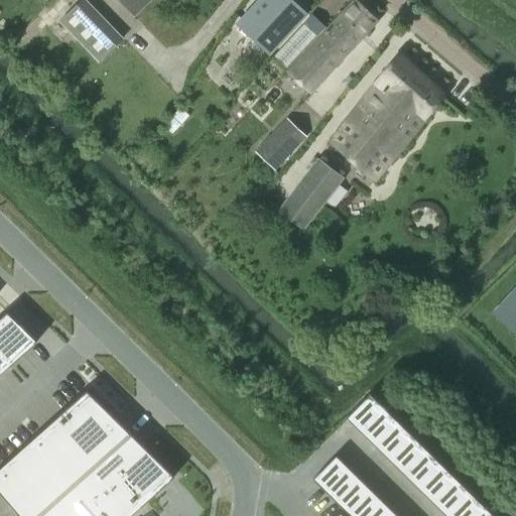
[(84,0),(83,0),(59,21),(98,62),(121,41),(84,0)]
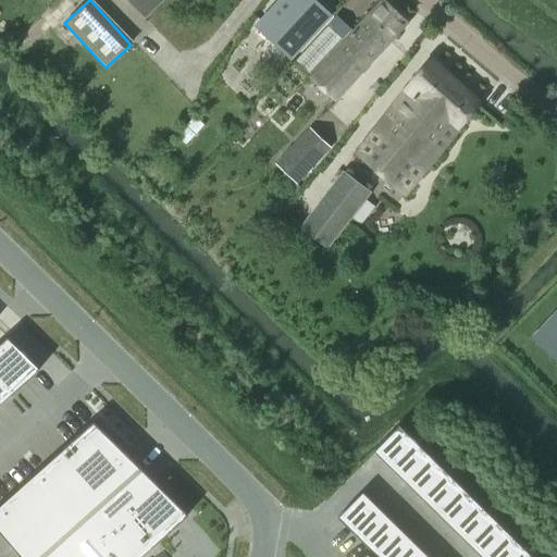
[(127,0),(146,19),(164,0),(127,0)]
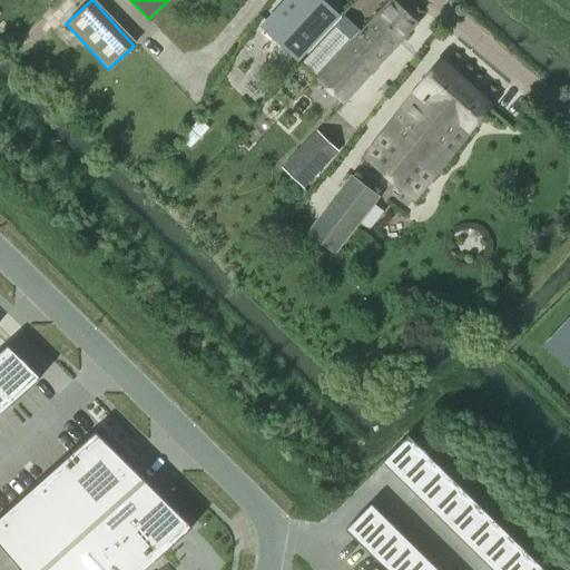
[(323,0),(288,0),(258,32),(266,40),(271,36),(298,61),(341,16),(323,0)]
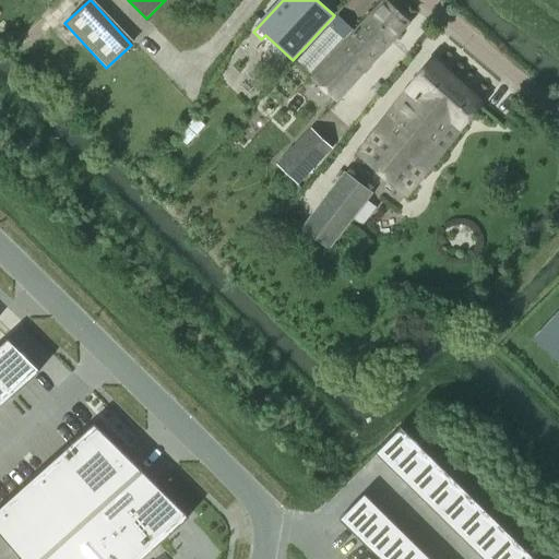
[(339,18),(296,63),(336,102),(392,42),(408,24),(385,1),(356,33),(339,18)]
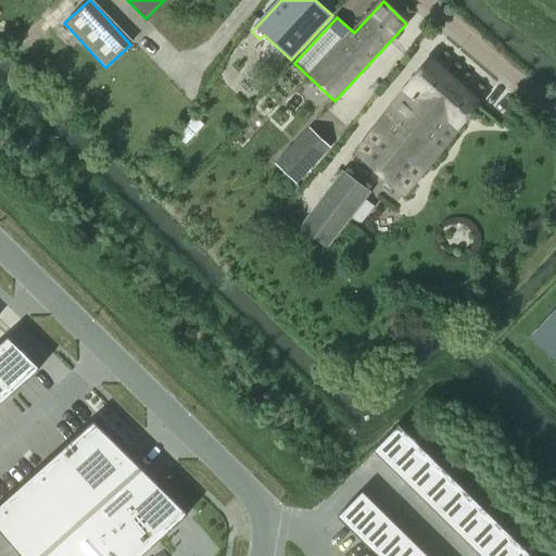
[(405,89),(356,153),(405,194),(480,102),(430,58),(404,88),(405,89)]
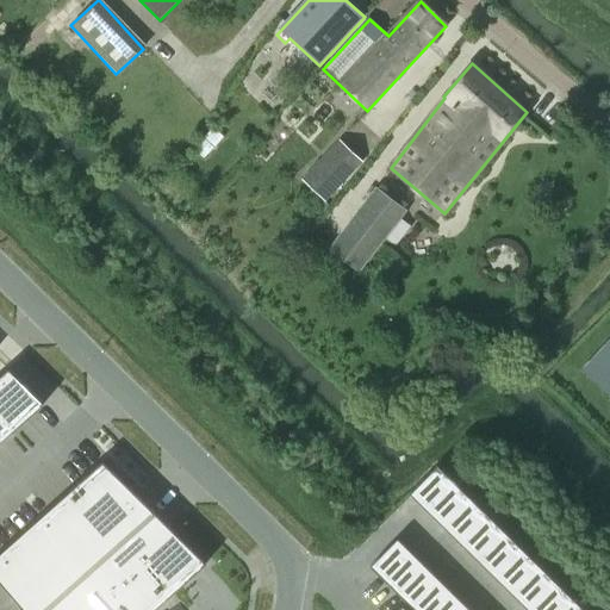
[(311,187),(324,200),(361,161),(338,141),(318,162),(328,170),(311,187)]
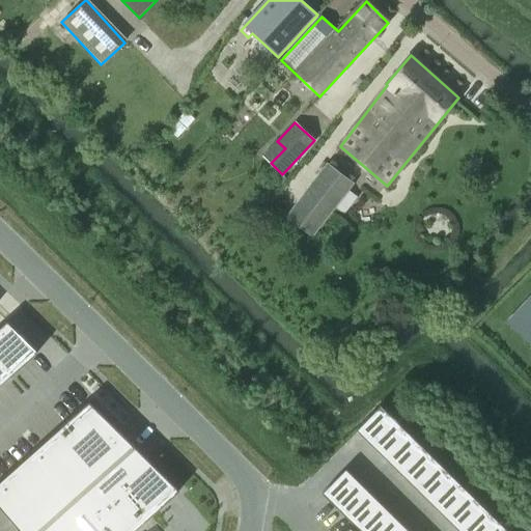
[(313,236),(354,184),(328,164),(287,217),(313,236)]
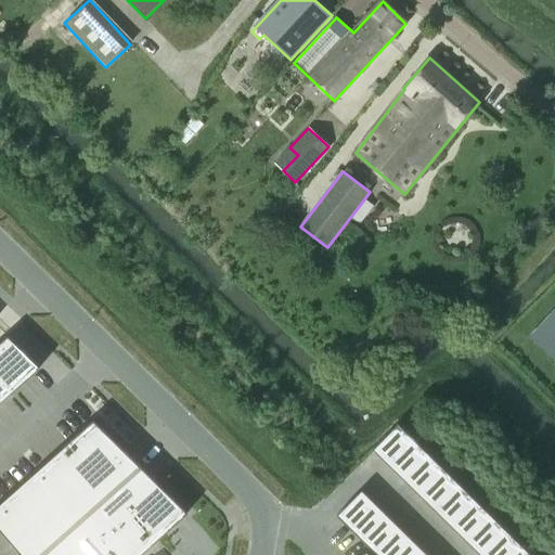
[(554,310),(530,337),(554,360),(554,310)]
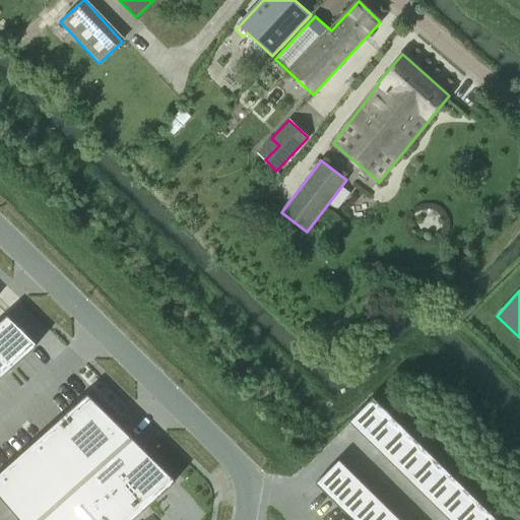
[(6,315),(0,320),(0,358),(10,369),(37,344),(7,316),(6,315)]
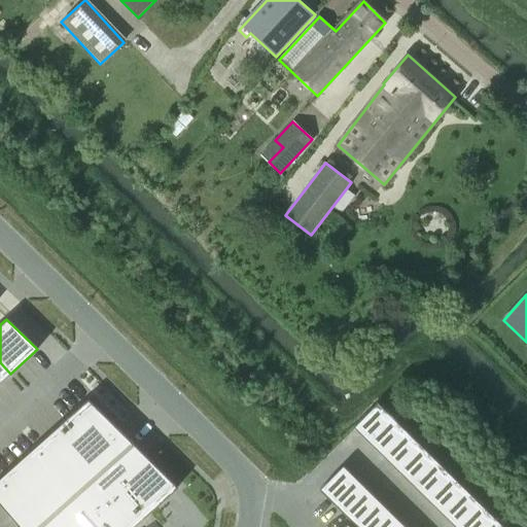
[(0,362),(0,382),(10,374),(0,362)]
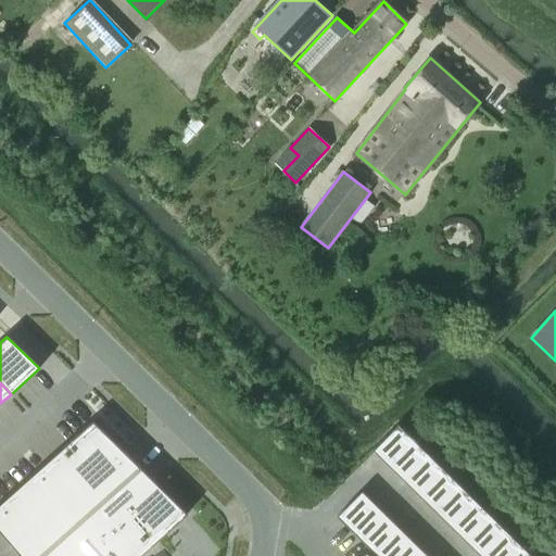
[(63,449),(0,504),(0,531),(22,555),(38,555),(139,466),(93,421),(89,425),(63,447),(63,449)]
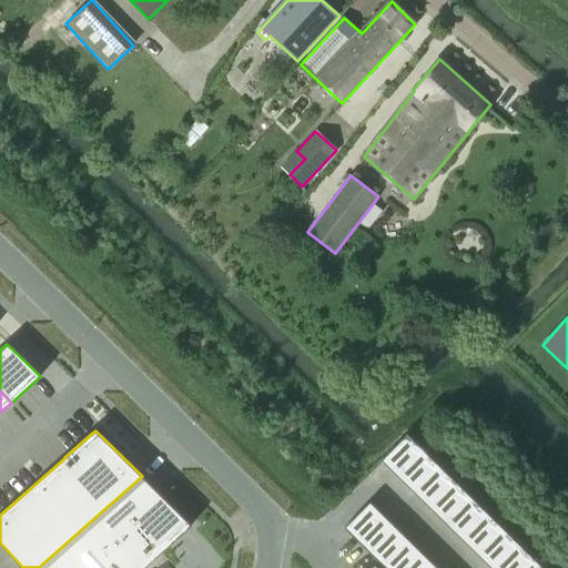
[(406,434),(381,459),(397,476),(423,449),(419,447),(406,434)]
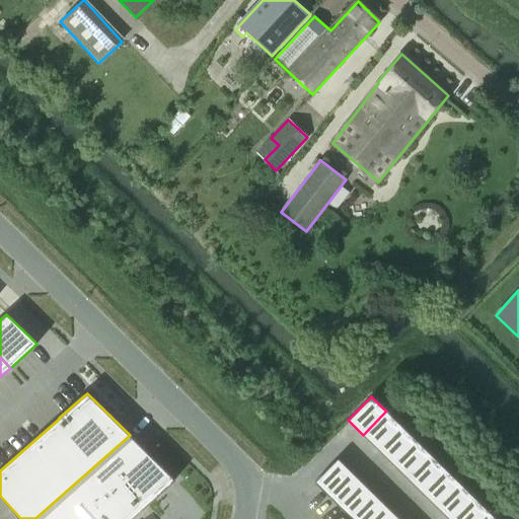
[(386,411),(363,435),(377,449),(400,425),(386,411)]
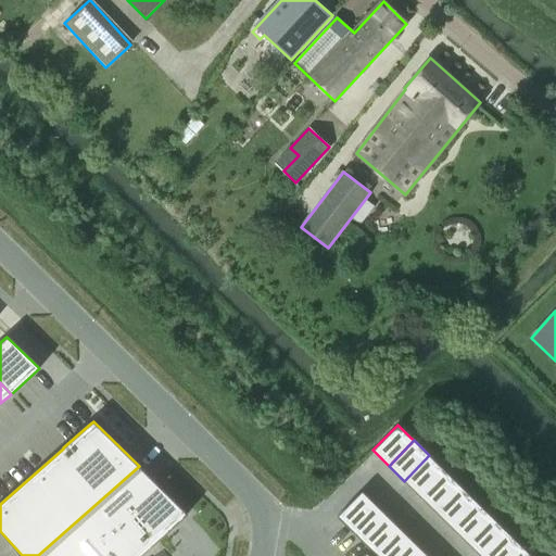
[(429,455),(404,481),(419,496),(444,470),(429,455)]
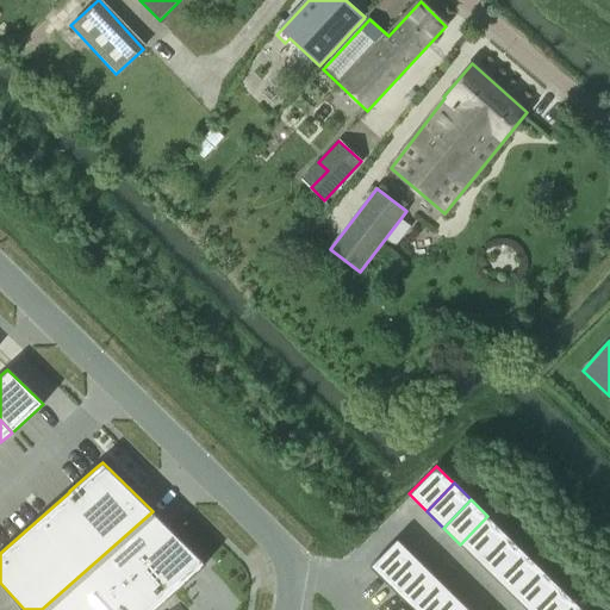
[(153,511),(42,609),(153,609),(165,599),(166,599),(206,564),(153,511)]
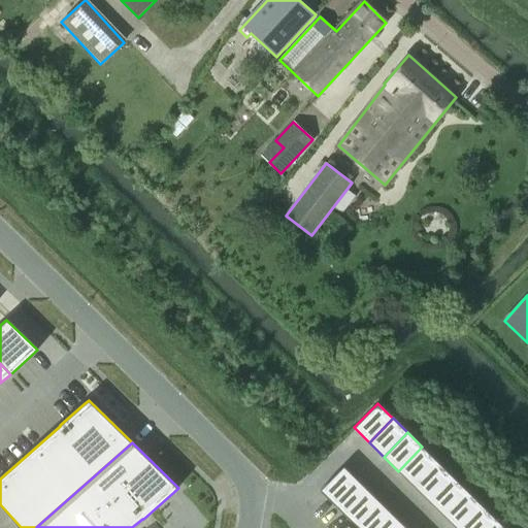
[(422,447),(398,471),(413,486),(436,461),(422,447)]
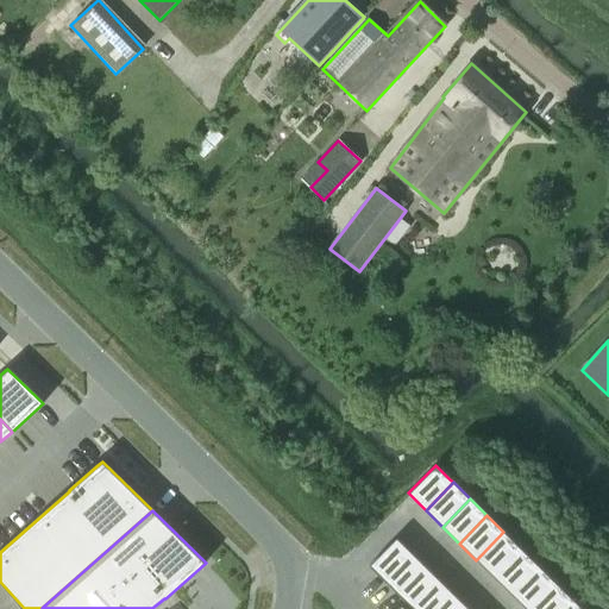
[(503,532),(476,560),(494,577),(521,548),(503,532)]
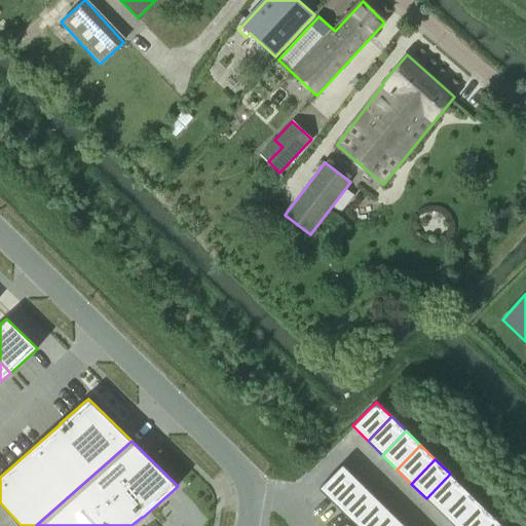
[(342,464),(318,488),(330,500),(353,476),(342,464)]
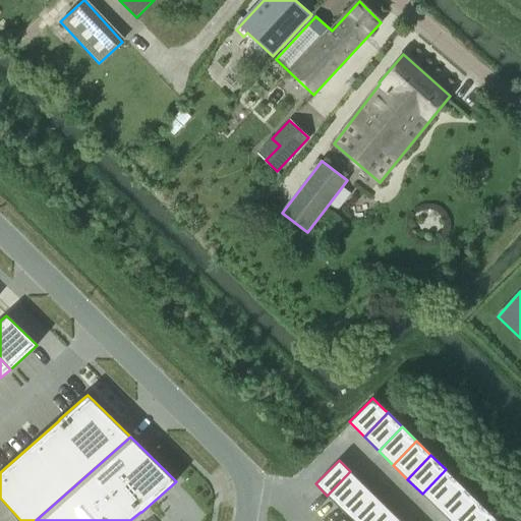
[(446,469),(422,494),(437,508),(460,483),(446,469)]
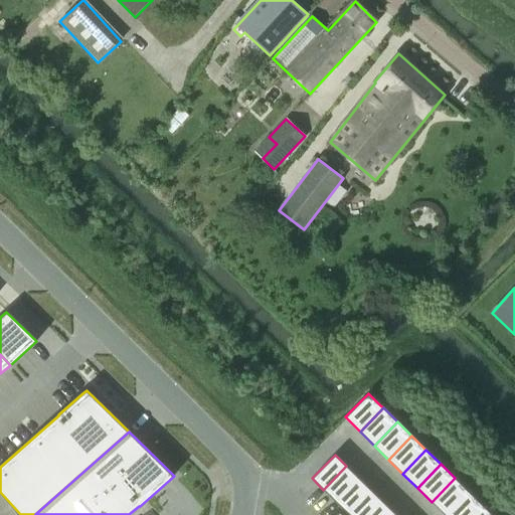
[(346,466),(323,490),(335,501),(358,478),(346,466)]
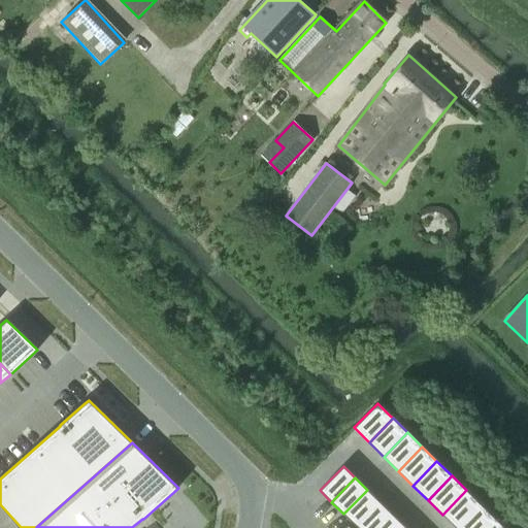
[(367,490),(343,514),(355,525),(378,501),(367,490)]
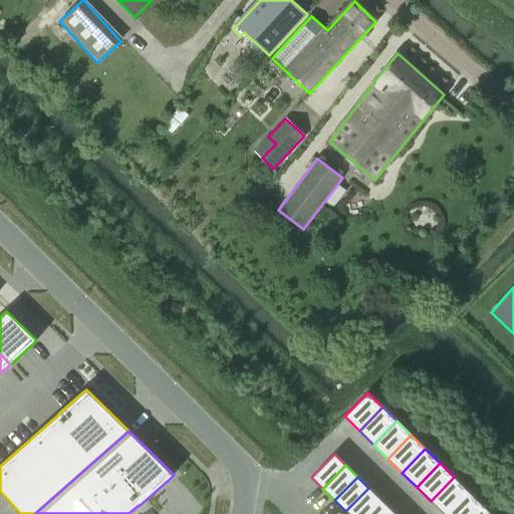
[(454,477),(431,501),(444,513),(446,513),(468,491),(454,477)]
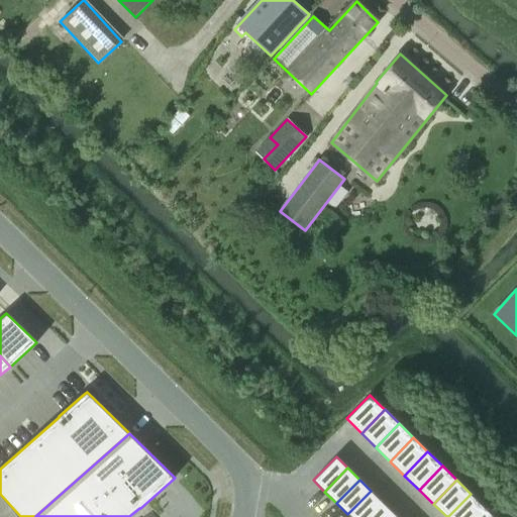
[(371,491),(347,514),(349,516),(367,516),(383,502),(371,491)]
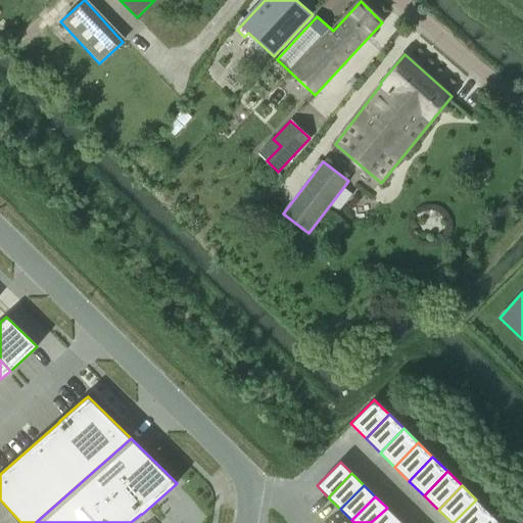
[(476,500),(454,522),(482,522),(491,514),(476,500)]
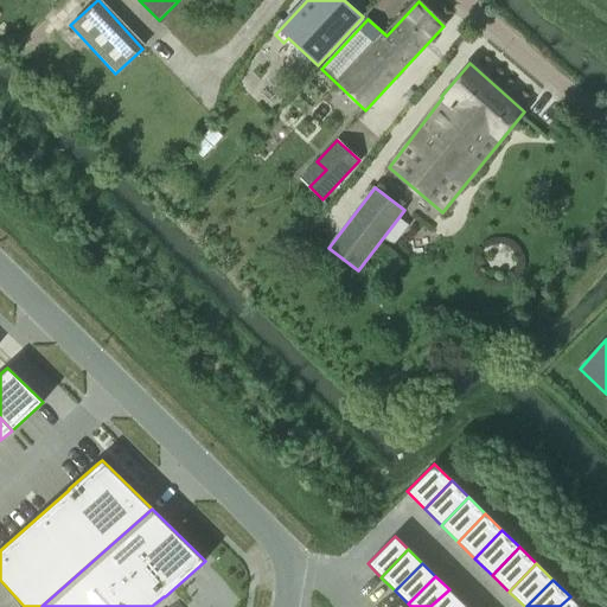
[(449,589),(430,606),(458,606),(462,602),(449,589)]
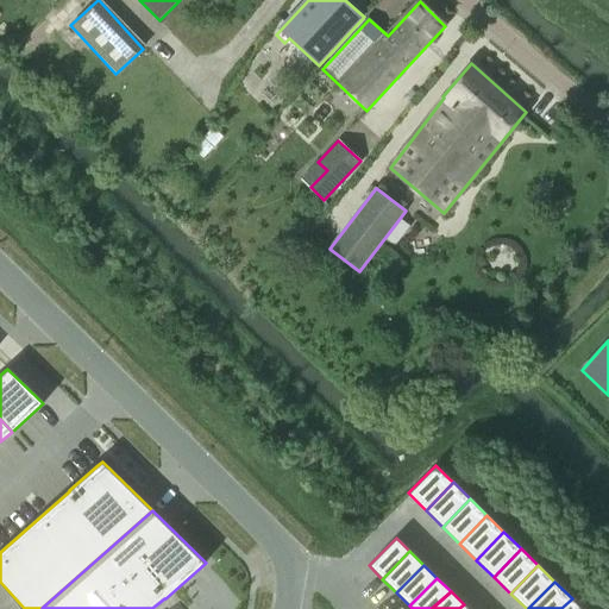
[(582,608),(572,598),(562,608),(582,608)]
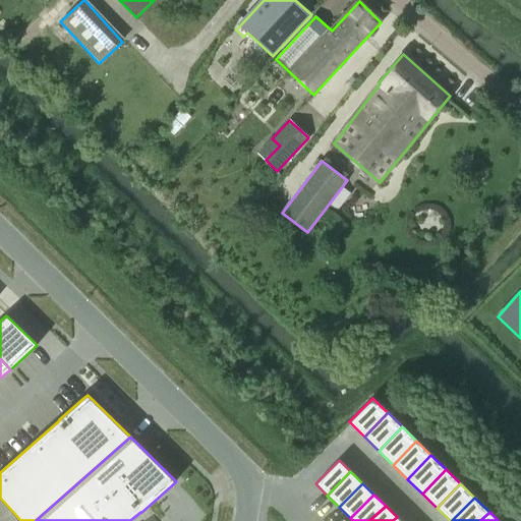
All buildings are outlined.
